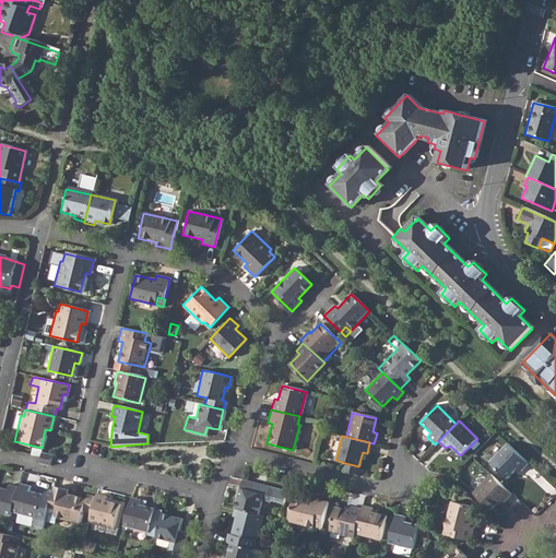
[(487,461),(505,478),(516,469),(518,472),(527,463),(505,442),(487,461)]
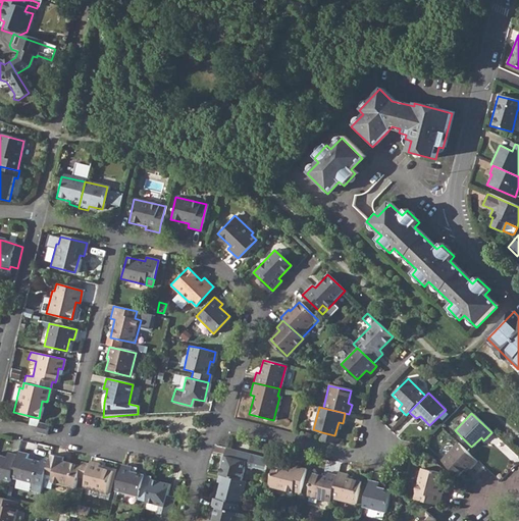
[(35,432),(45,434),(47,424),(38,422),(35,432)]
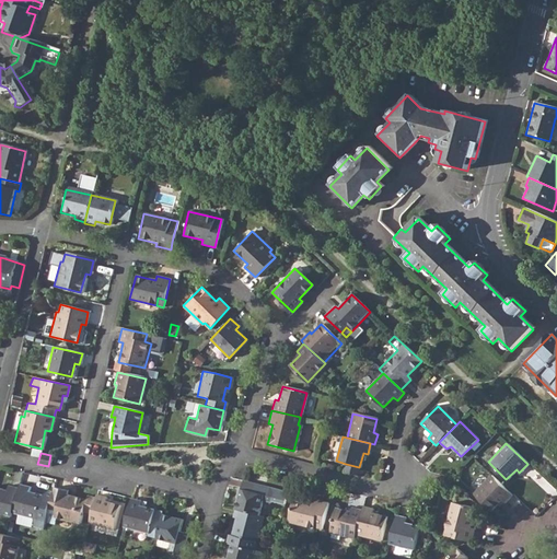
[(358,475),(359,467),(346,464),(344,472),(358,475)]
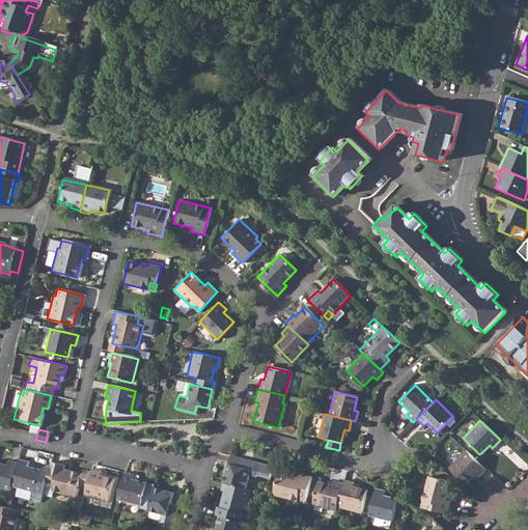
[(447,469),(465,485),(474,475),(476,477),(483,470),(464,451),(447,469)]
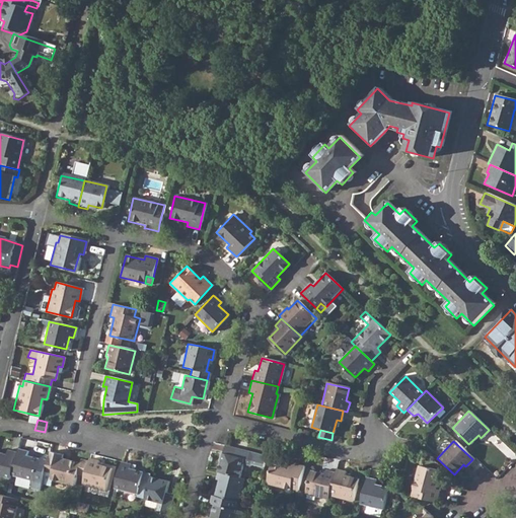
[(233,448),(223,446),(221,453),(231,456),(233,448)]
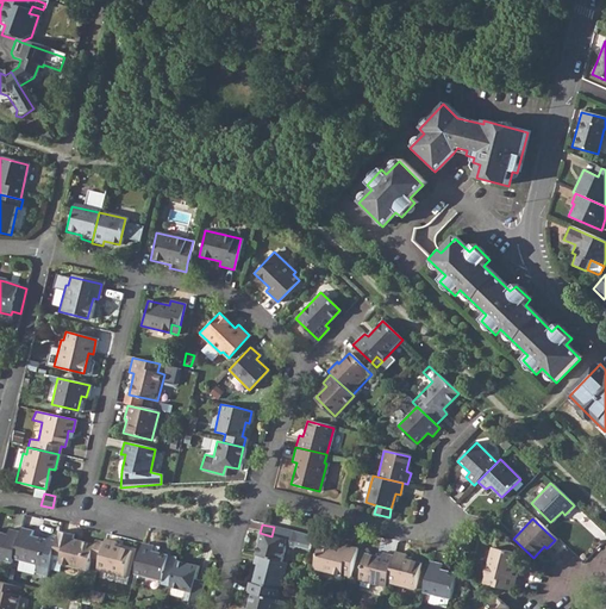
[(254,554),(279,560),(283,545),(293,547),(297,533),(274,527),(272,536),(260,533),(254,554)]
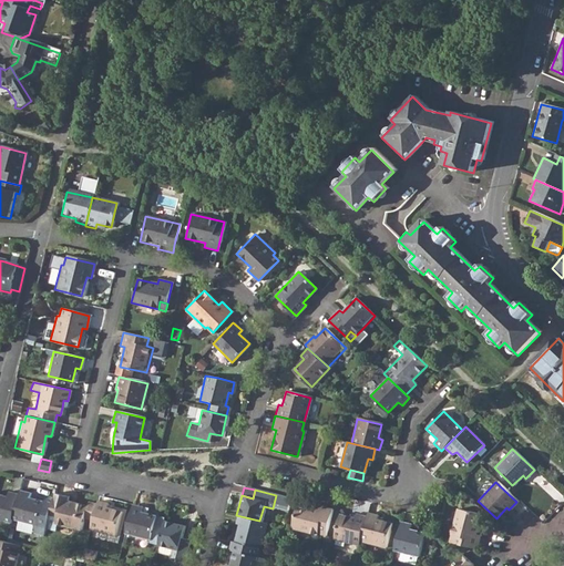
[(20,494),(14,518),(34,524),(36,533),(45,535),(47,527),(49,522),(54,498),(50,497),(44,501),(30,497),(31,493),(21,491),(20,494)]
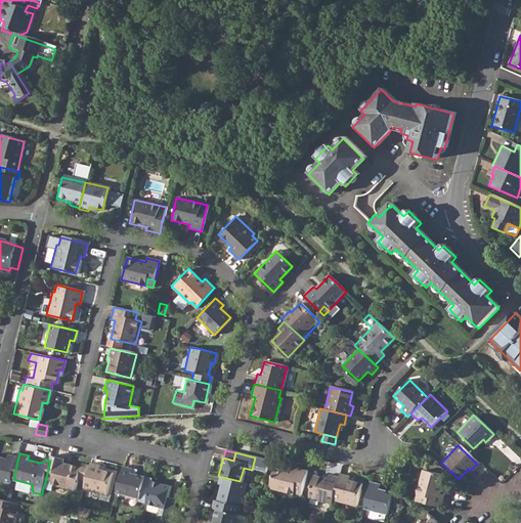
[(54,484),(77,489),(79,479),(87,481),(90,466),(83,465),(82,468),(63,463),(64,459),(51,455),(50,461),(45,482),(43,487),(53,490),(54,484)]
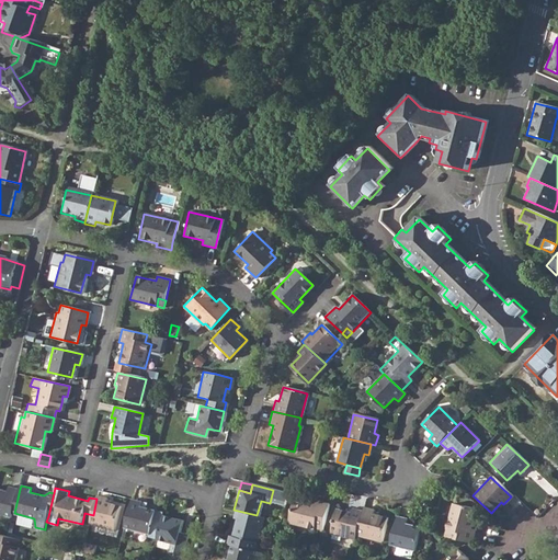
[(14,513),(20,489),(7,491),(0,489),(0,513),(13,516),(14,513)]
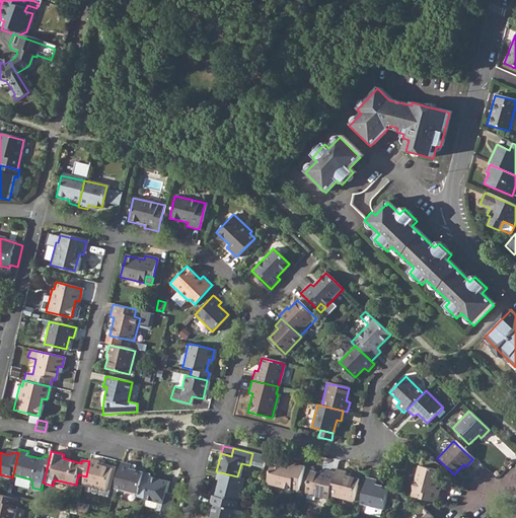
[(84,485),(107,490),(113,468),(98,464),(99,461),(89,459),(89,461),(86,476),(84,485)]
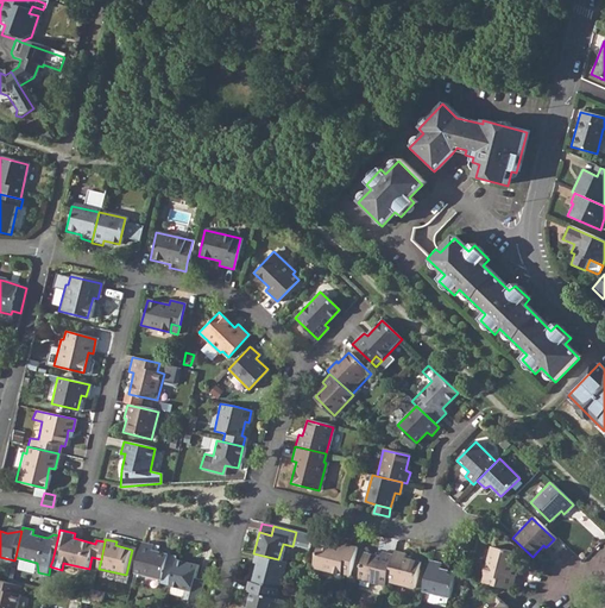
[(136,572),(164,580),(171,555),(159,551),(161,546),(144,541),(136,572)]
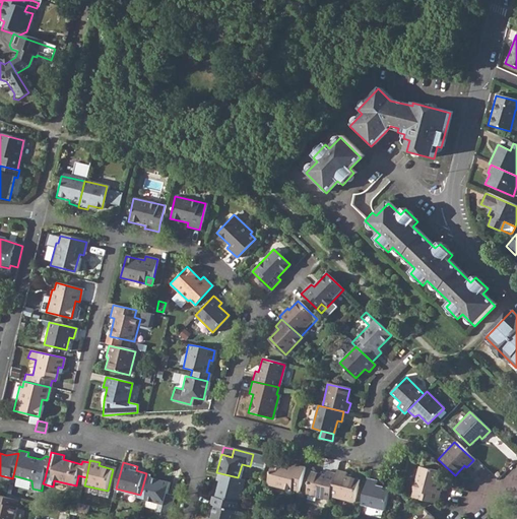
[(267,484),(298,492),(305,465),(292,462),(291,467),(273,462),(267,484)]
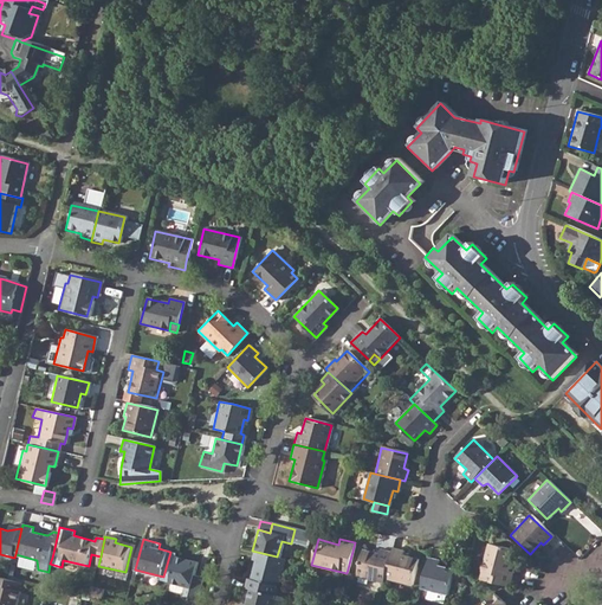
[(383,579),(390,552),(379,548),(379,554),(362,551),(356,575),(383,583),(383,579)]
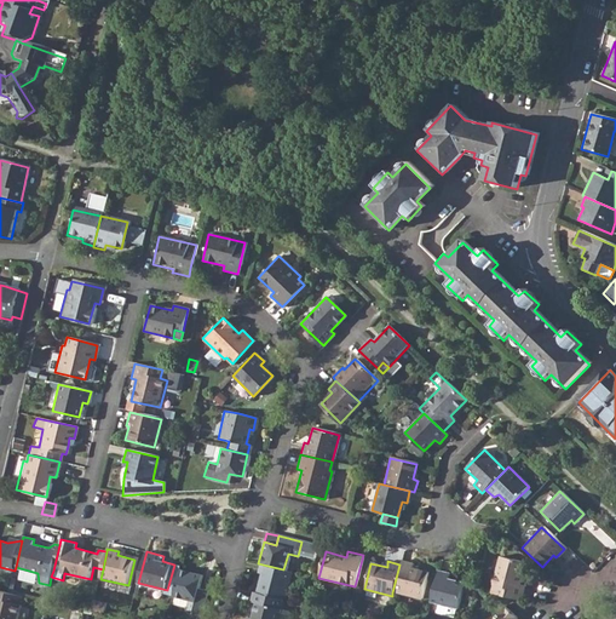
[(399,565),(392,592),(421,600),(429,572),(412,567),(413,563),(401,561),(399,565)]
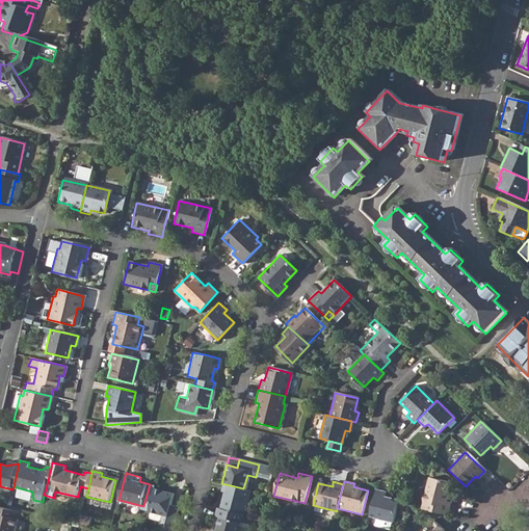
[(242,514),(243,514),(249,490),(243,488),(221,483),(219,494),(223,495),(220,508),(242,514)]
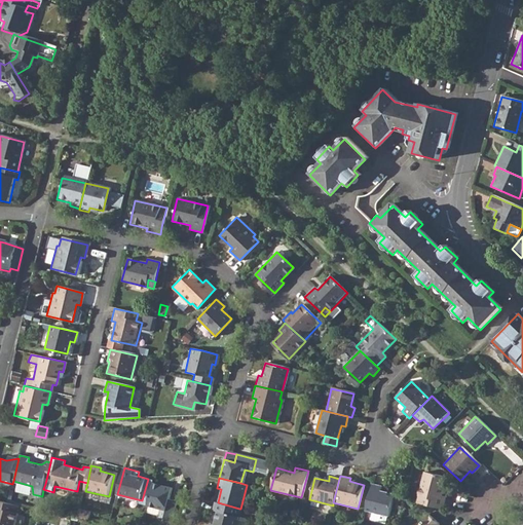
[(421,479),(417,495),(423,497),(421,504),(440,509),(442,510),(444,497),(441,496),(444,484),(421,479)]
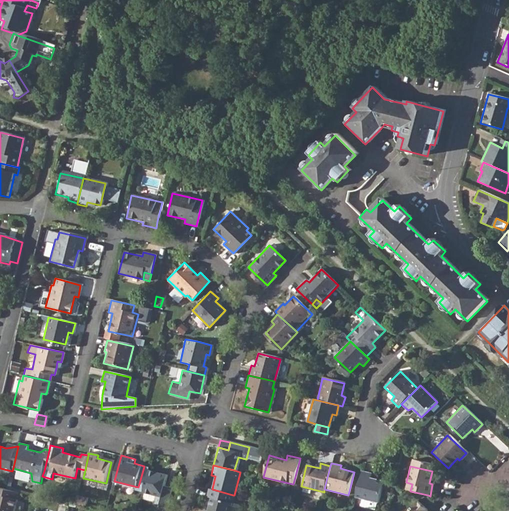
[(376,501),(378,502),(384,480),(370,476),(371,473),(361,470),(355,496),(362,498),(361,505),(374,508),(376,501)]
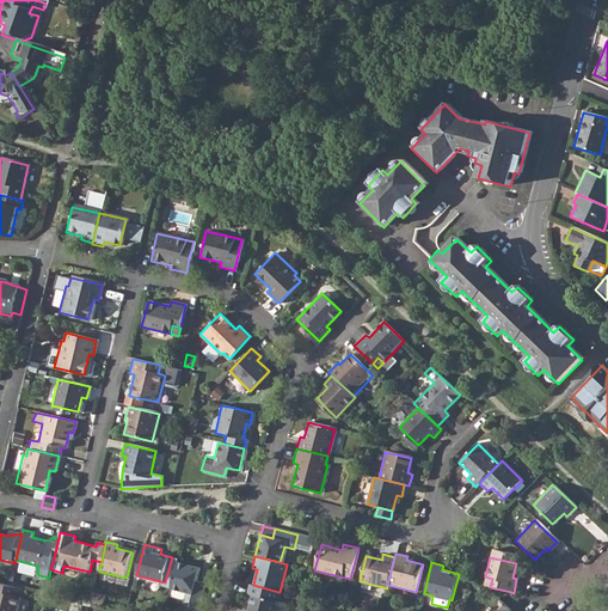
[(206,585),(197,582),(201,569),(178,564),(172,590),(186,594),(185,603),(201,606),(206,585)]
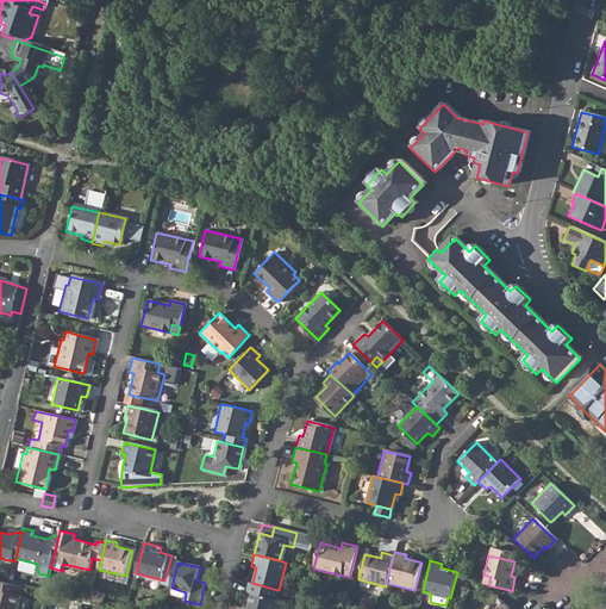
[(14,608),(19,596),(11,594),(13,585),(8,584),(0,582),(0,608),(14,608)]
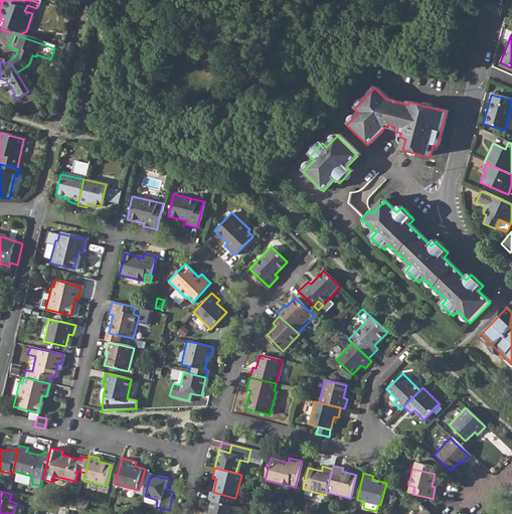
[(230,513),(233,505),(232,505),(234,498),(213,492),(208,491),(206,499),(211,500),(208,513),(203,512),(203,513),(230,513)]
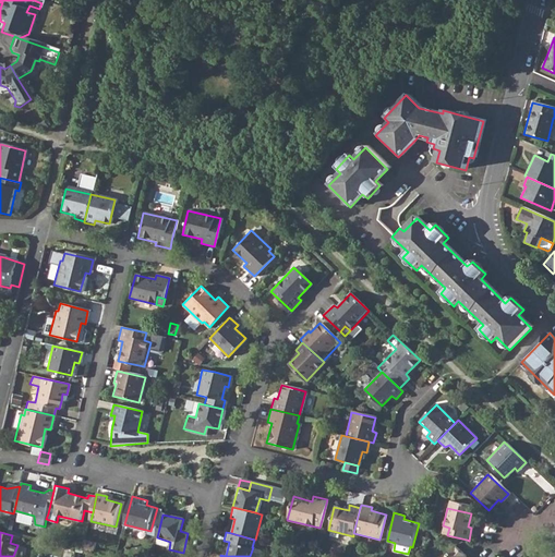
[(19,537),(12,535),(10,543),(17,545),(19,537)]
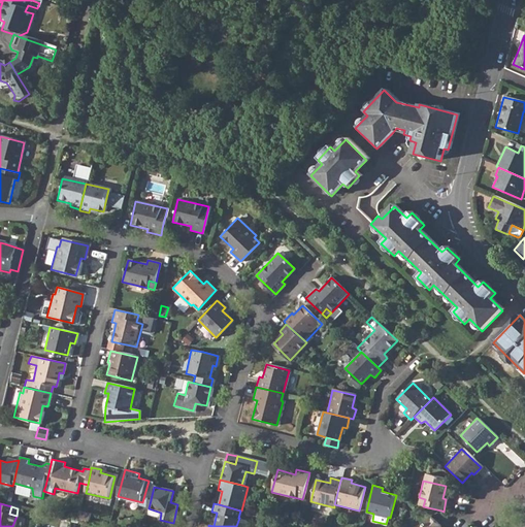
[(90,523),(92,515),(81,512),(79,520),(90,523)]
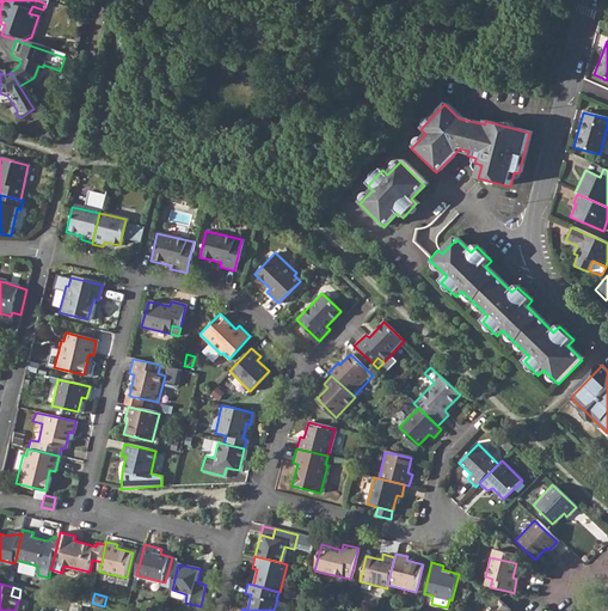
[(513,610),(501,599),(489,610),(513,610)]
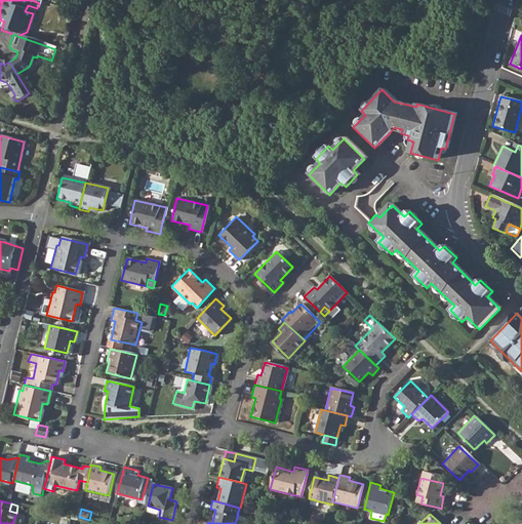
[(243,517),(238,515),(235,523),(244,523),(245,520),(243,517)]
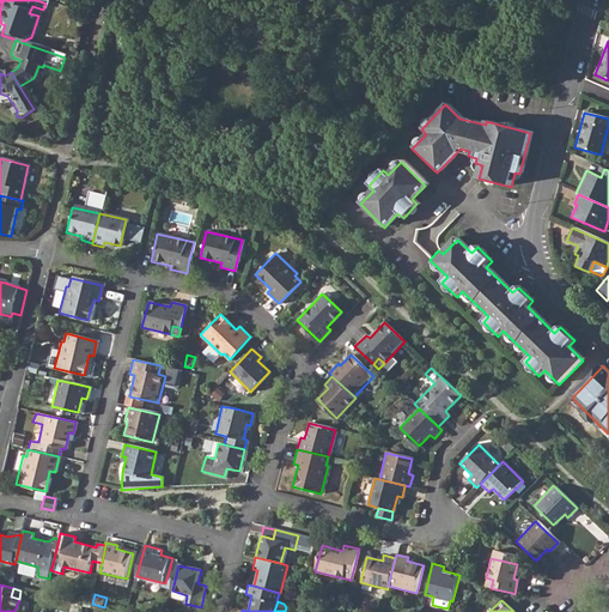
All buildings are outlined.
